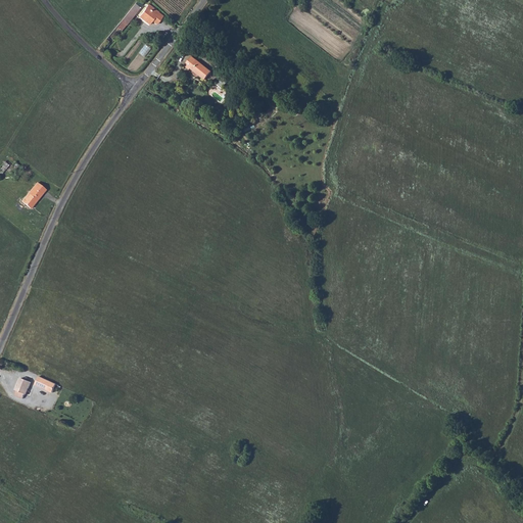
[(135,4),(127,13),(132,17),(140,8),(135,4)]
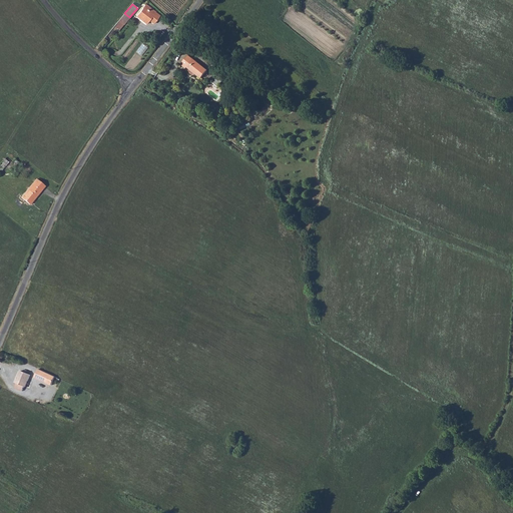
[(153,24),(159,16),(155,13),(155,12),(145,5),(136,17),(145,24),(149,21),(153,24)]
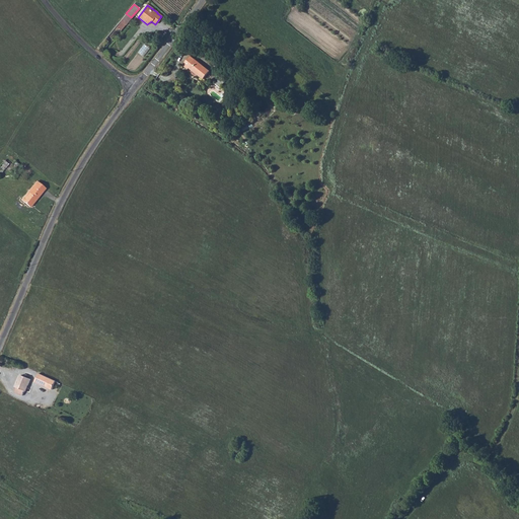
[(125,25),(131,17),(126,13),(120,21),(121,21),(125,25)]
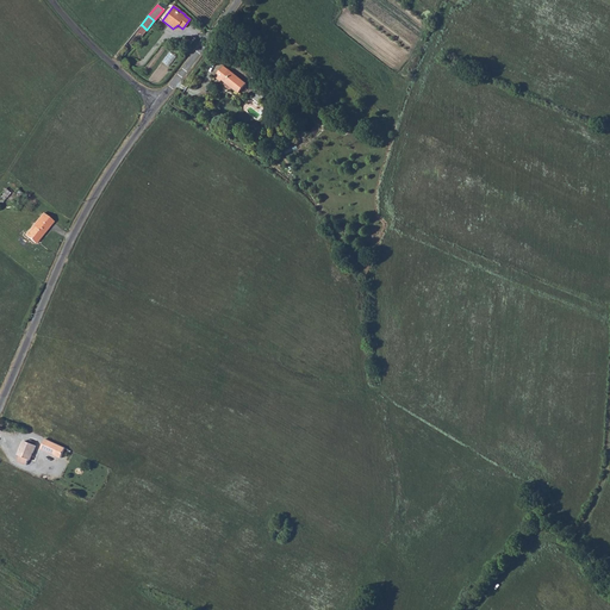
[(138,33),(142,36),(147,30),(142,25),(136,33),(137,35),(138,33)]
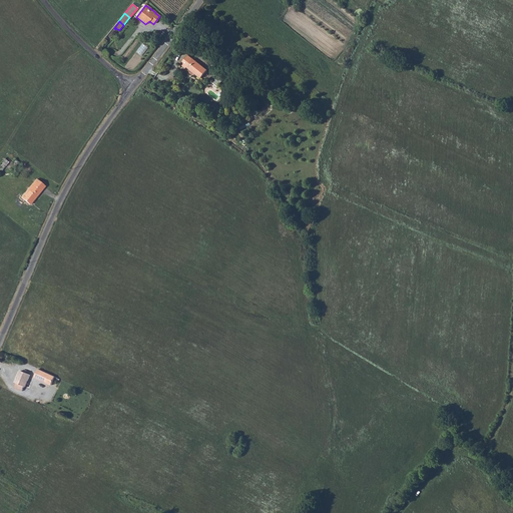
[(195,74),(201,78),(207,70),(188,56),(181,65),(186,69),(187,67),(190,70),(195,74)]
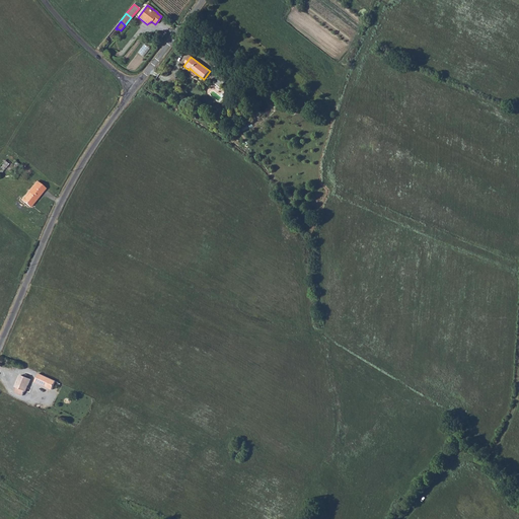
[(223,75),(216,84),(221,88),(229,79),(223,75)]
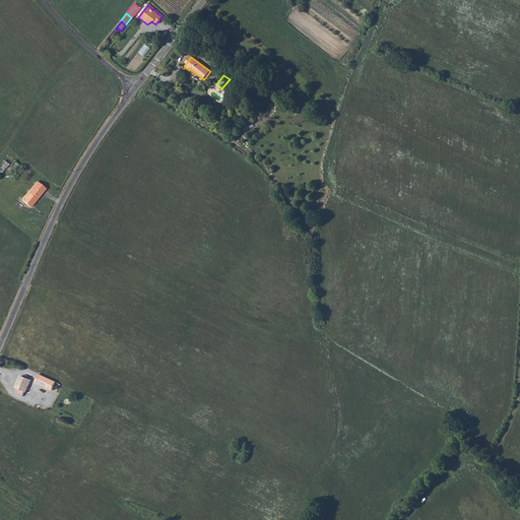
[(45,186),(36,179),(21,197),(30,204),(45,186)]
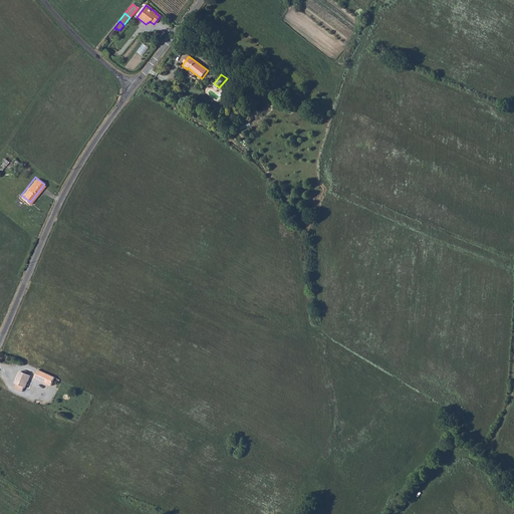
[(55,377),(38,369),(35,378),(51,387),(55,377)]
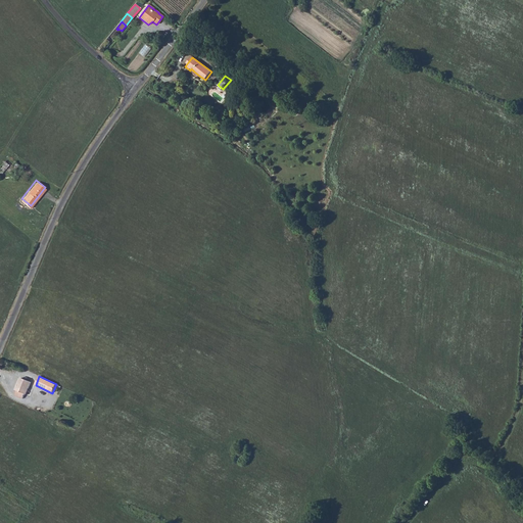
[(31,382),(20,378),(16,390),(17,391),(15,395),(22,398),(25,394),(26,394),(31,382)]
